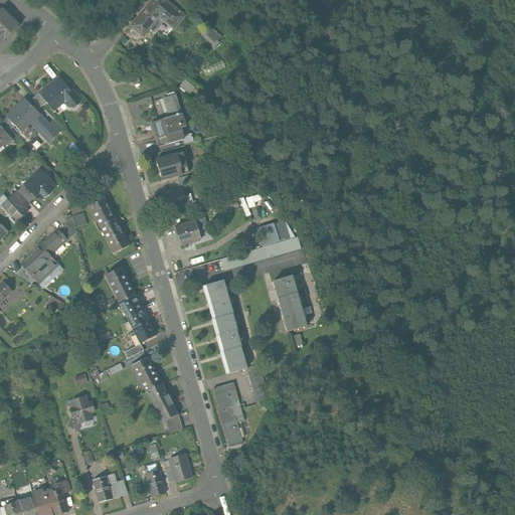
[(132,28),(143,36),(158,18),(172,30),(182,17),(161,0),(153,0),(137,19),(132,28)]
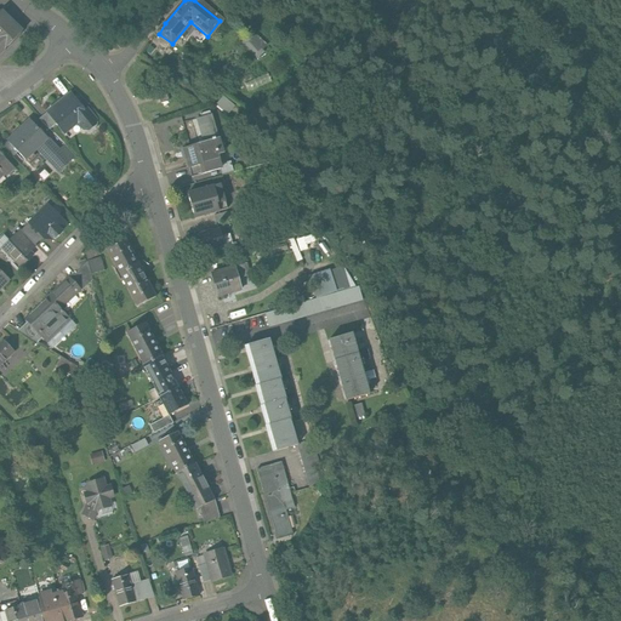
[(203,0),(201,1),(212,11),(220,0),(203,0)]
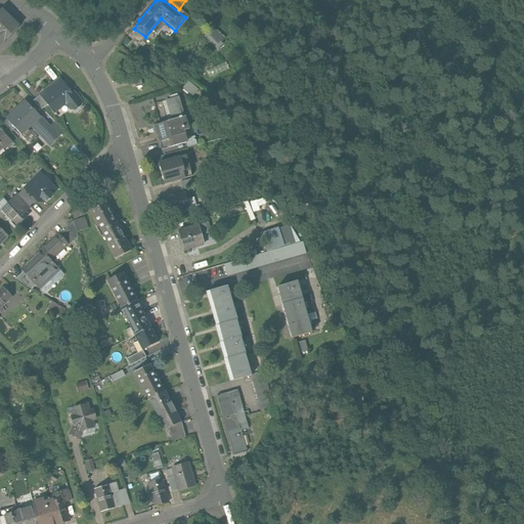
[(0,46),(18,28),(1,10),(0,11),(0,46)]
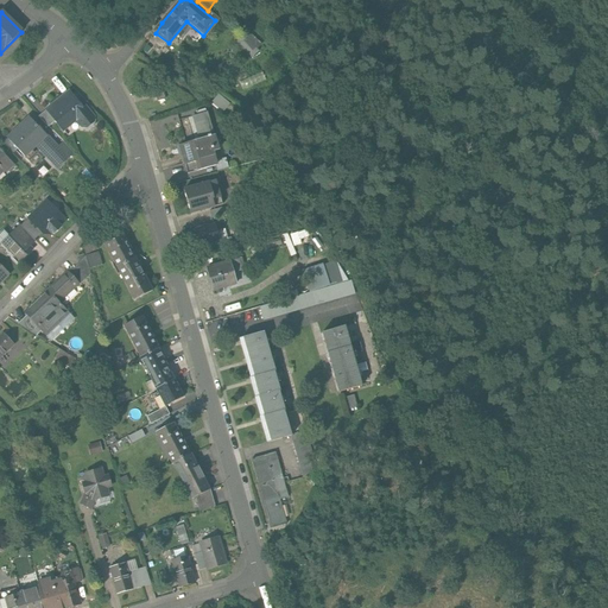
[(251,57),(257,51),(244,37),(238,43),(251,57)]
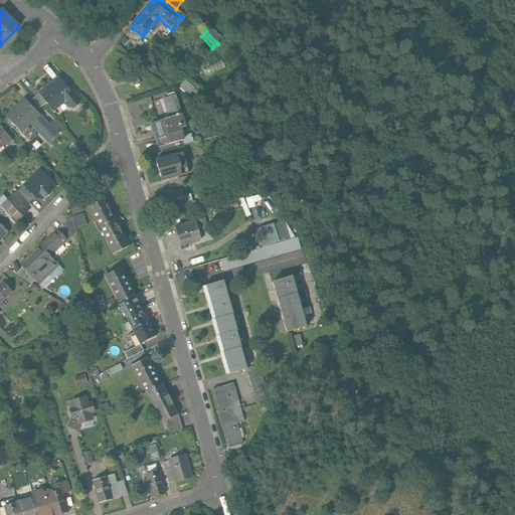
[(46,104),(53,112),(64,102),(69,108),(73,109),(78,104),(79,100),(72,92),(70,93),(58,77),(40,93),(40,94),(39,94),(46,104)]
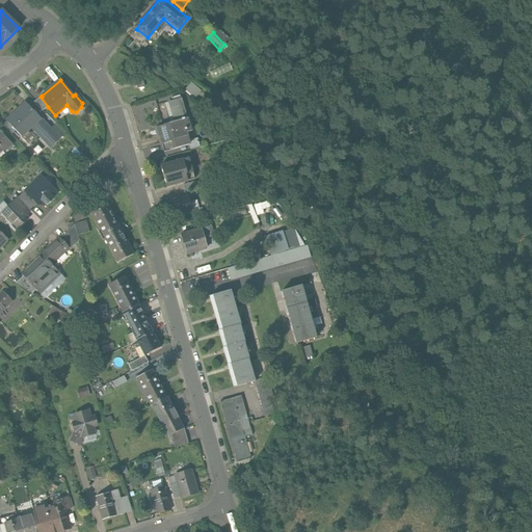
[(41,97),(33,103),(43,111),(48,107),(41,97)]
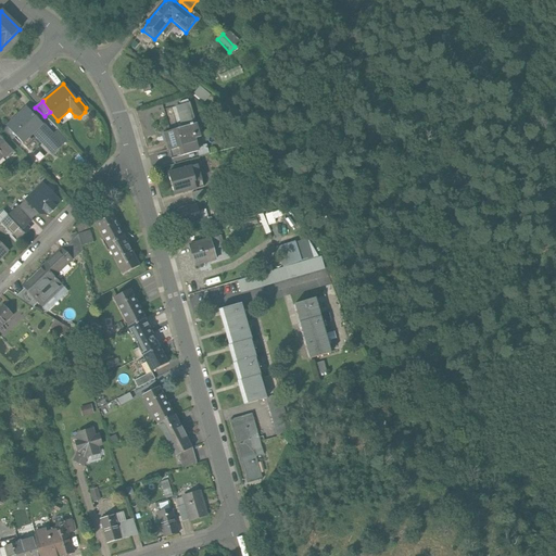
[(175,106),(181,128),(196,125),(189,103),(175,106)]
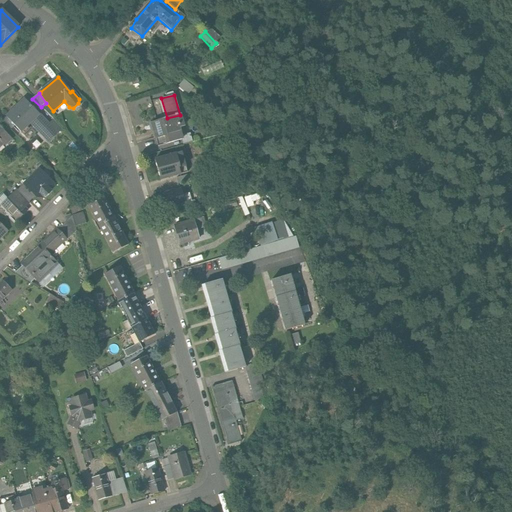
[(30,123),(39,115),(39,114),(25,100),(7,118),(21,132),(30,123)]
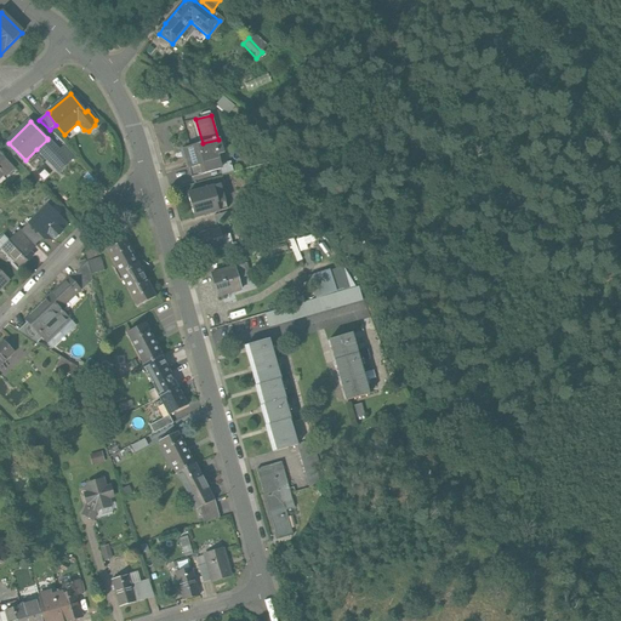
[(58,151),(47,140),(36,149),(60,172),(75,157),(64,146),(58,151)]
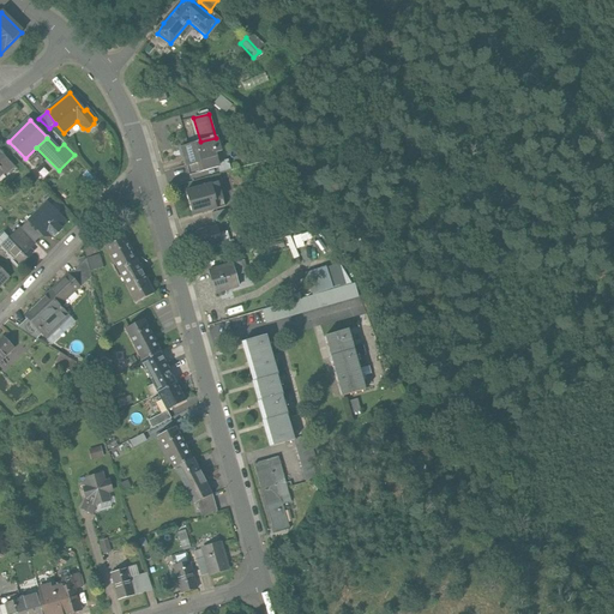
[(181,148),(190,175),(218,167),(215,154),(220,152),(216,138),(200,142),(181,148)]
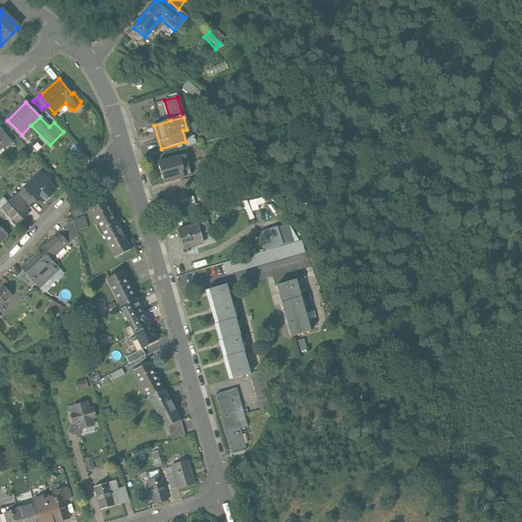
[(0,150),(3,147),(5,149),(12,143),(0,129),(0,150)]
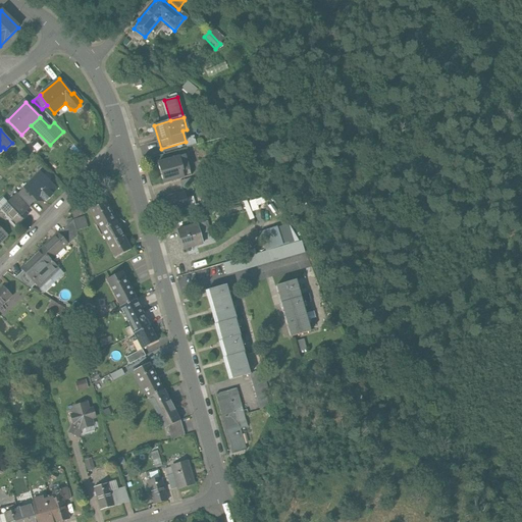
[(160,171),(164,184),(191,175),(185,156),(158,163),(159,166),(157,166),(159,172),(160,171)]
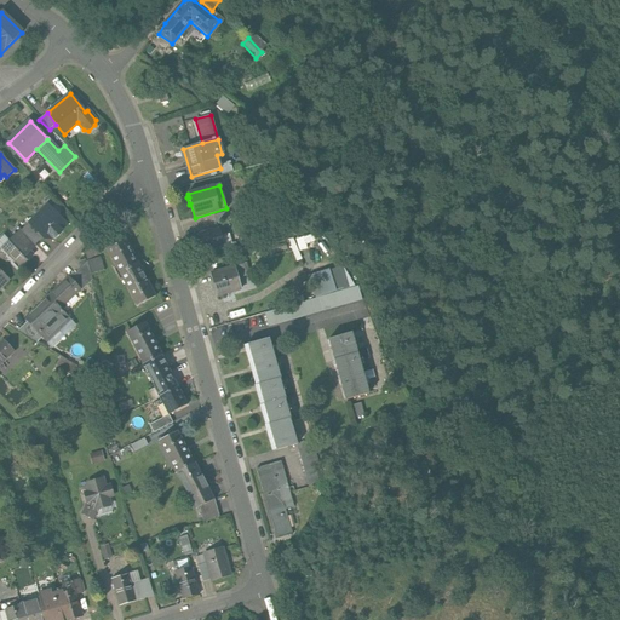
[(42,237),(44,239),(51,239),(52,239),(53,240),(62,233),(59,230),(64,227),(64,222),(59,218),(56,218),(50,211),(46,214),(39,214),(29,224),(42,237)]
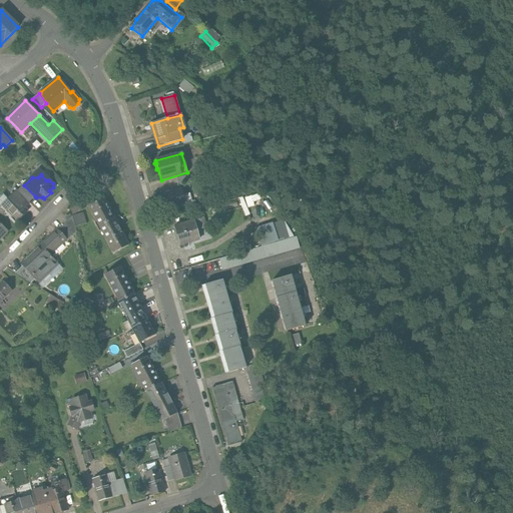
[(176,178),(178,184),(189,181),(188,175),(176,178)]
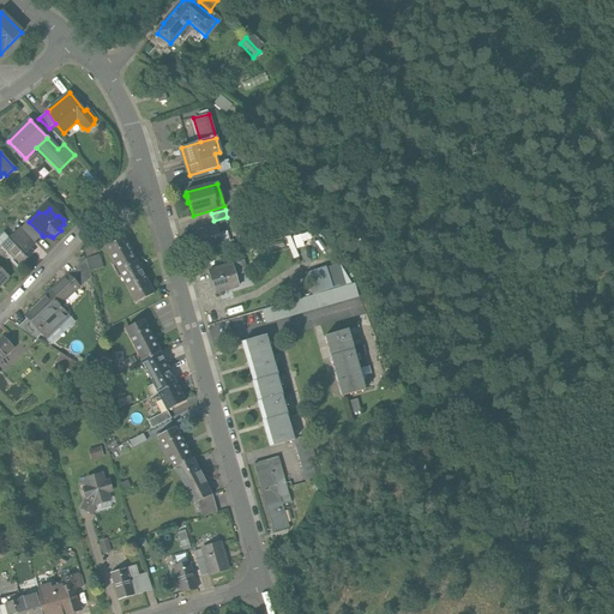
[(42,235),(29,222),(20,229),(30,239),(35,244),(42,235)]
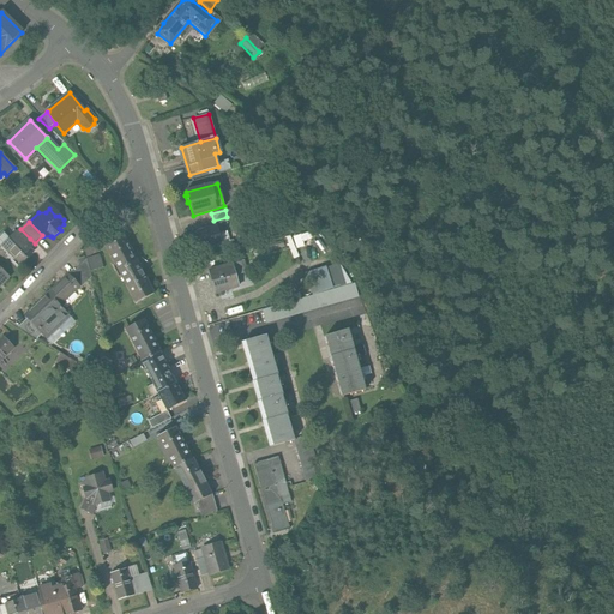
[(217,228),(198,233),(203,251),(222,245),(217,228)]
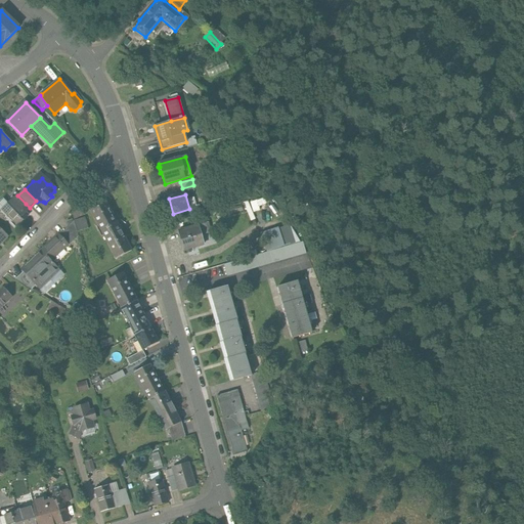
[(22,208),(26,204),(17,195),(13,200),(22,208)]
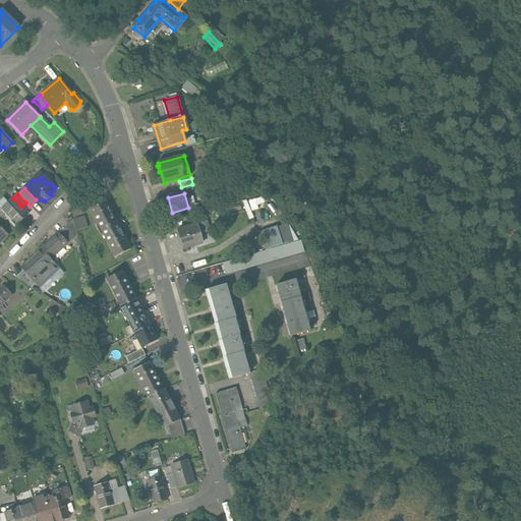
[(102,195),(87,204),(116,256),(130,249),(102,195)]
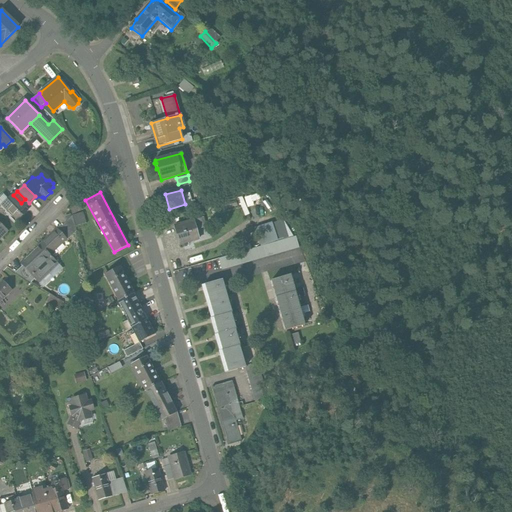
[(2,206),(17,222),(28,211),(21,203),(13,195),(2,206)]
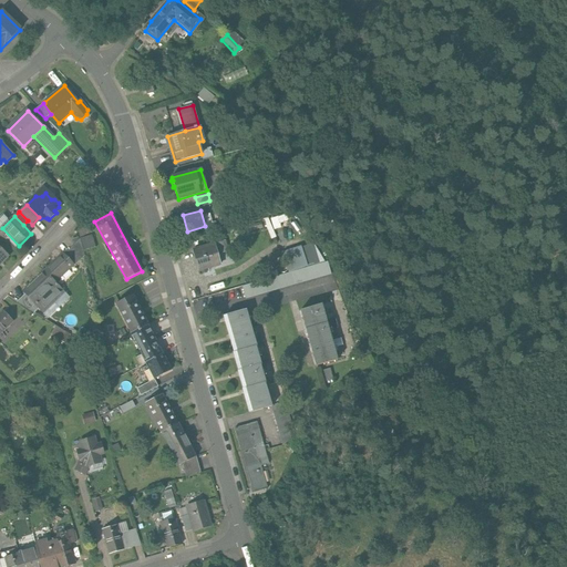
[(80,239),(83,251),(96,247),(93,235),(80,239)]
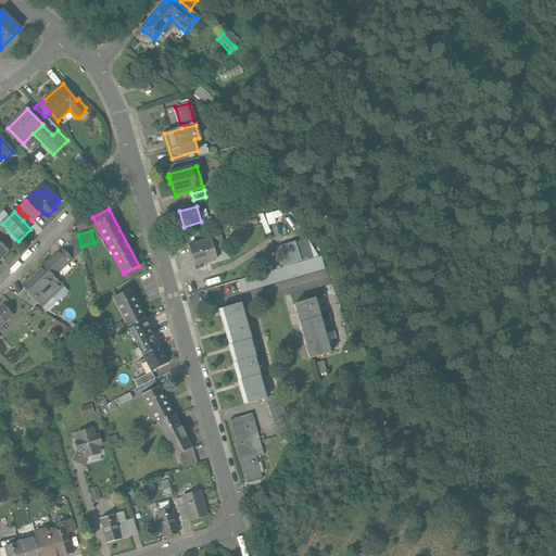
[(73,261),(83,251),(81,247),(78,235),(62,250),(72,260),(73,261)]
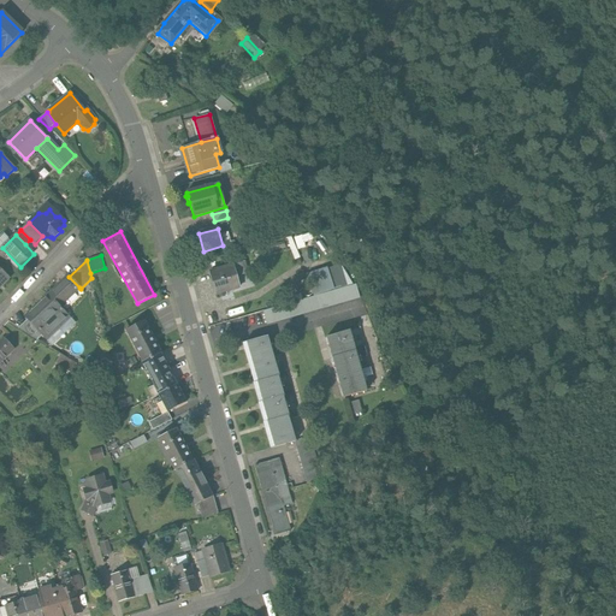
[(211,272),(217,295),(240,288),(236,277),(248,273),(244,262),(211,272)]
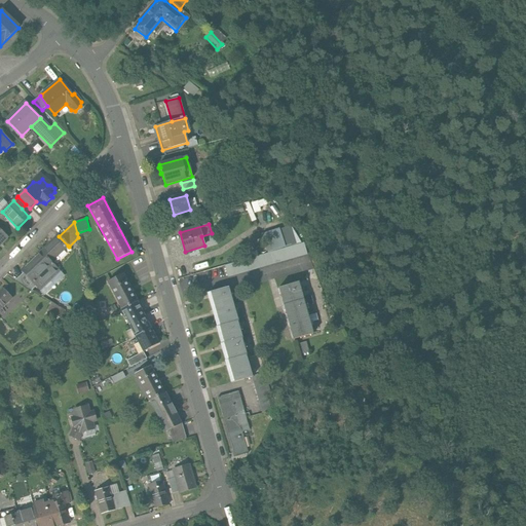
[(59,236),(41,252),(51,262),(68,246),(59,236)]
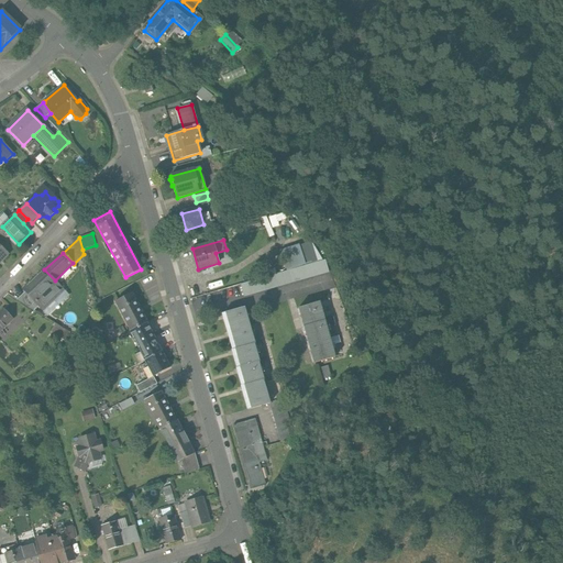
[(323,261),(240,285),(243,297),(328,273),(323,261)]
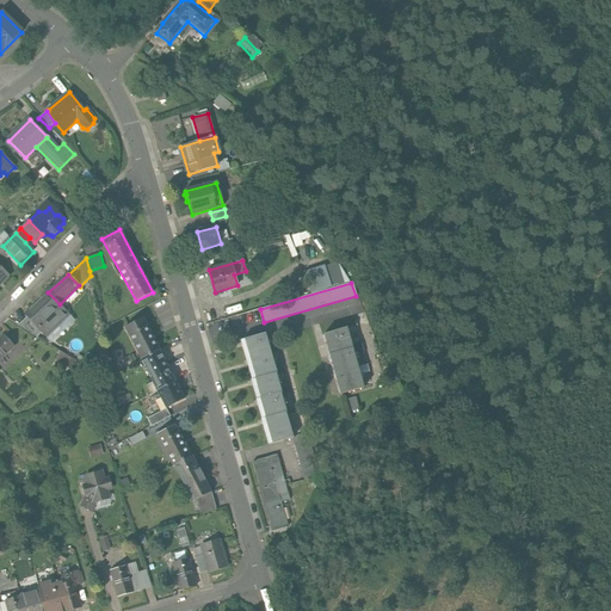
[(38,304),(56,323),(68,314),(60,304),(48,292),(42,298),(43,300),(38,304)]
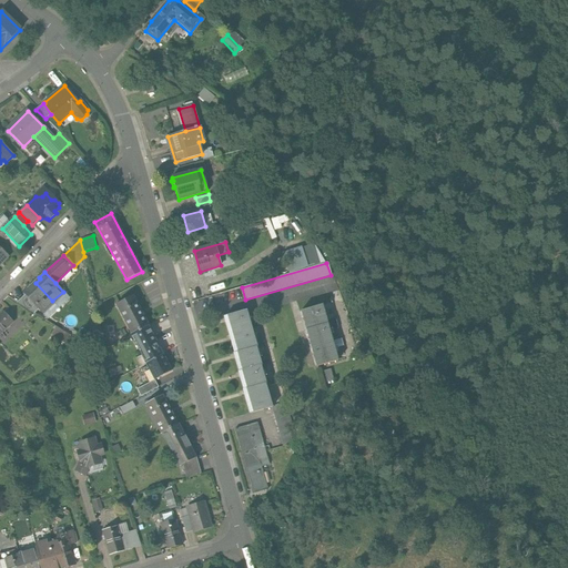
[(36,283),(40,279),(39,277),(30,286),(31,287),(36,283)]
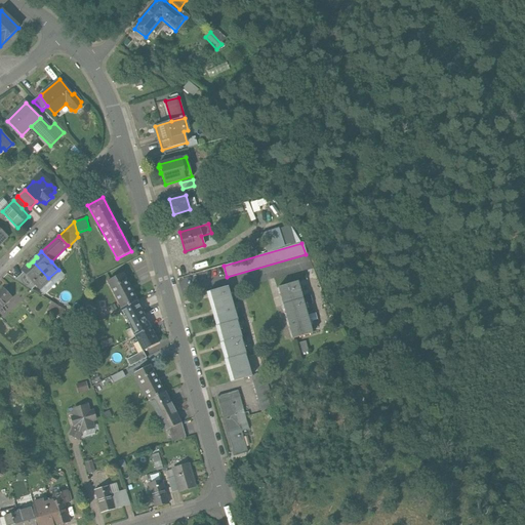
[(37,285),(39,287),(48,278),(33,261),(29,266),(28,265),(23,270),(24,272),(37,285)]
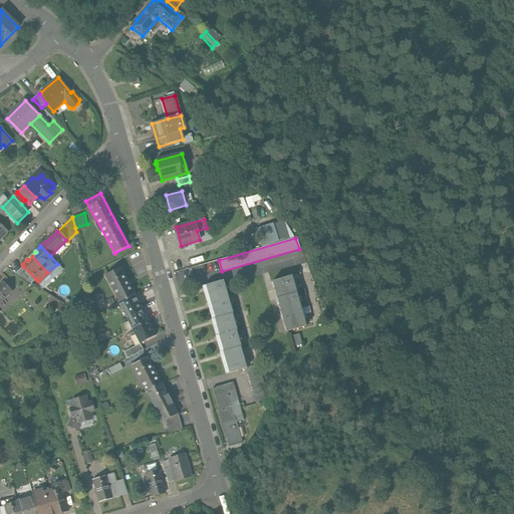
[(31,284),(36,279),(23,266),(15,274),(31,284)]
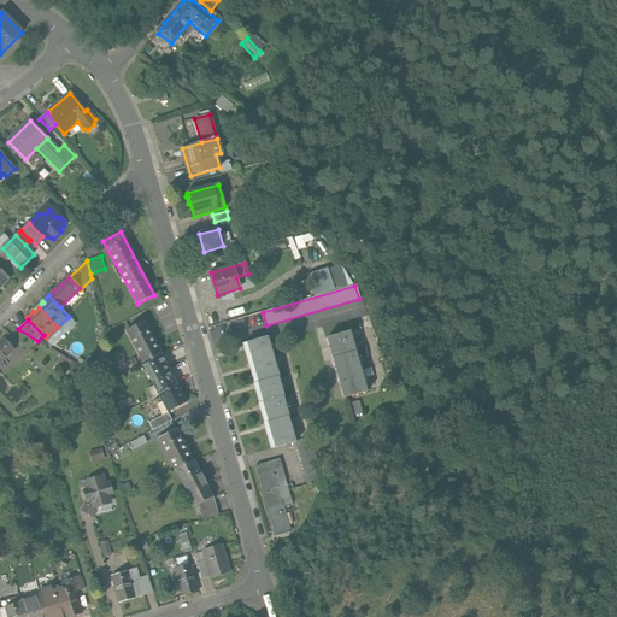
[(127,331),(144,363),(160,354),(162,353),(145,322),(127,331)]
